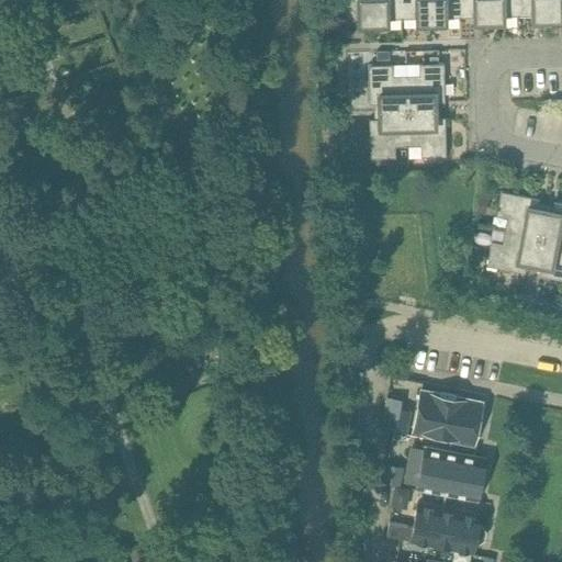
[(363,25),(372,25),(371,0),(341,0),(343,20),(358,19),(358,25),(363,25)]
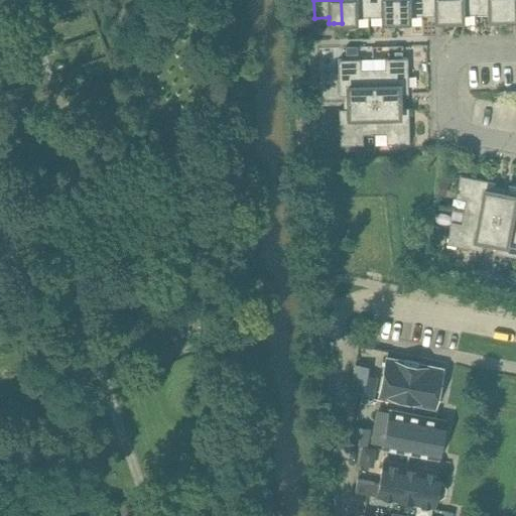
[(341,0),(342,23),(351,22),(356,22),(355,17),(369,17),(368,0),(341,0)]
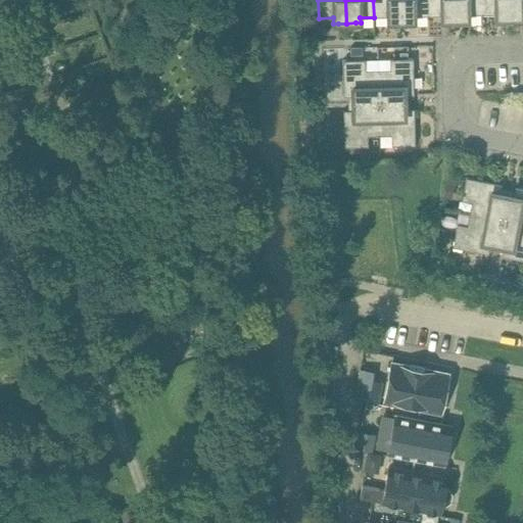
[(373,0),(374,17),(387,16),(387,22),(400,21),(399,0),(373,0)]
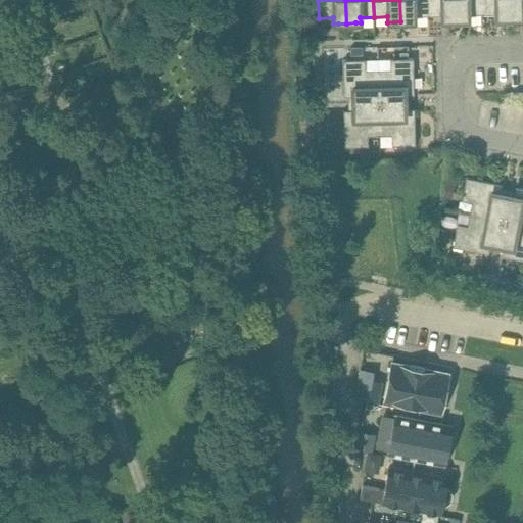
[(428,21),(428,16),(427,0),(399,0),(400,21),(428,21)]
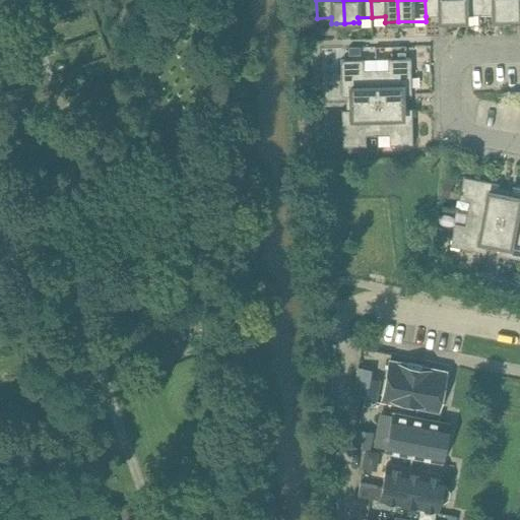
[(425,0),(426,16),(426,21),(452,20),(451,0),(425,0)]
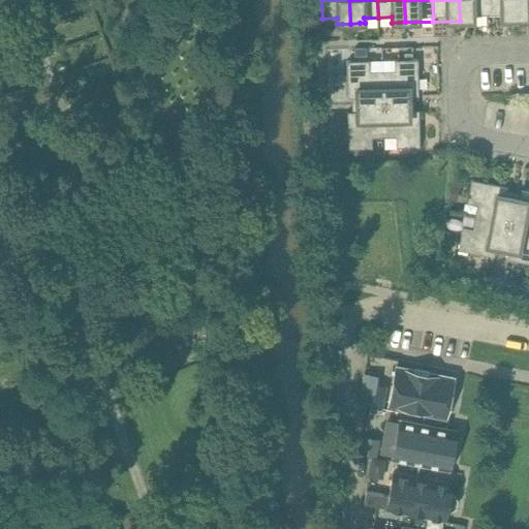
[(459,0),(460,21),(469,21),(473,21),(473,14),(487,14),(486,0),(459,0)]
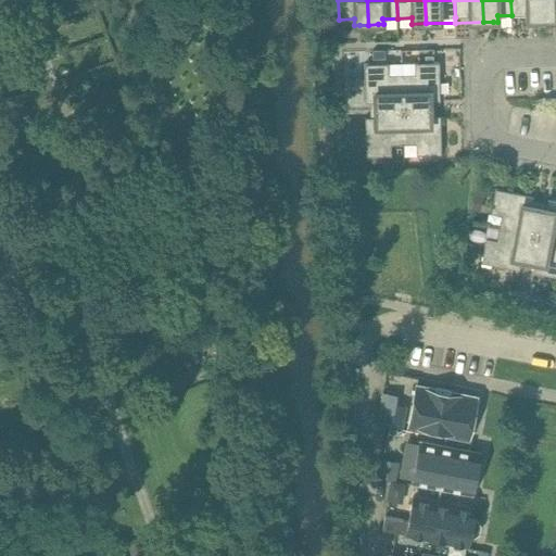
[(510,0),(512,15),(527,15),(527,21),(541,21),(540,0),(510,0)]
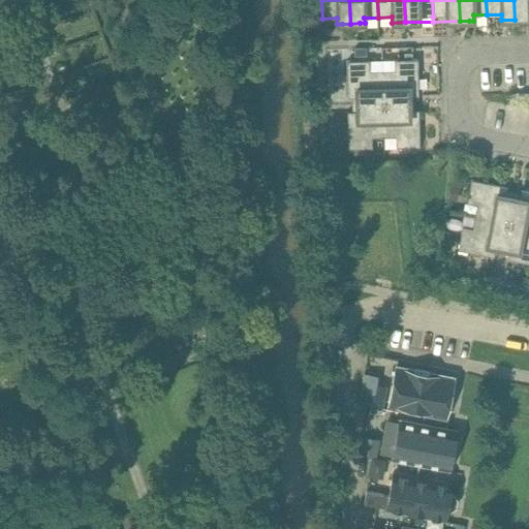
[(528,0),(514,0),(515,20),(524,20),(528,19),(528,13),(528,0)]
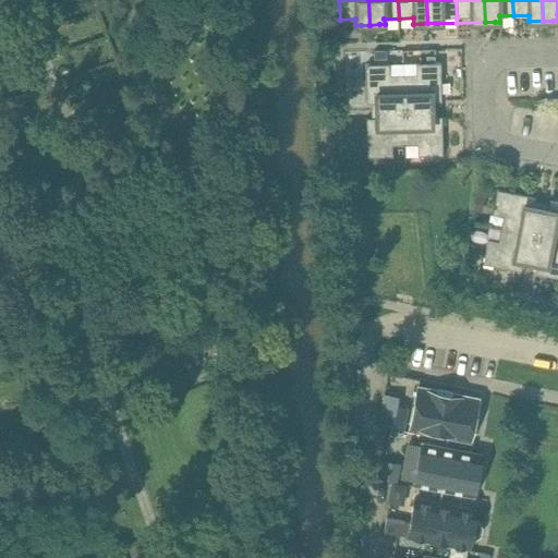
[(403,109),(431,109),(431,101),(440,101),(440,62),(415,63),(415,74),(402,74),(403,109)]
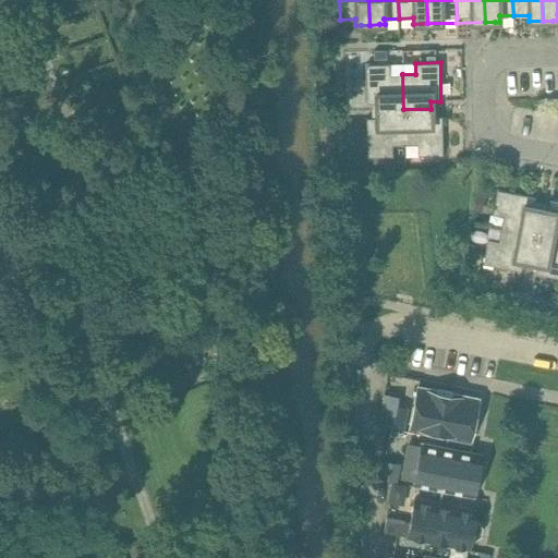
[(375,102),(376,110),(403,109),(402,74),(390,74),(389,63),(364,64),(365,102),(375,102)]
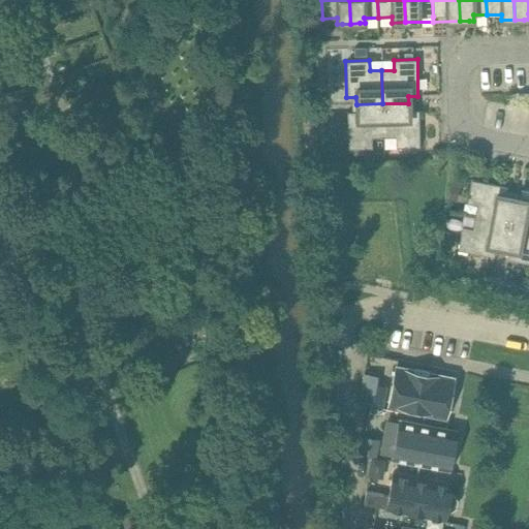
[(382,103),(356,104),(356,112),(347,112),(348,149),(372,148),(371,137),(383,136),(382,103)]
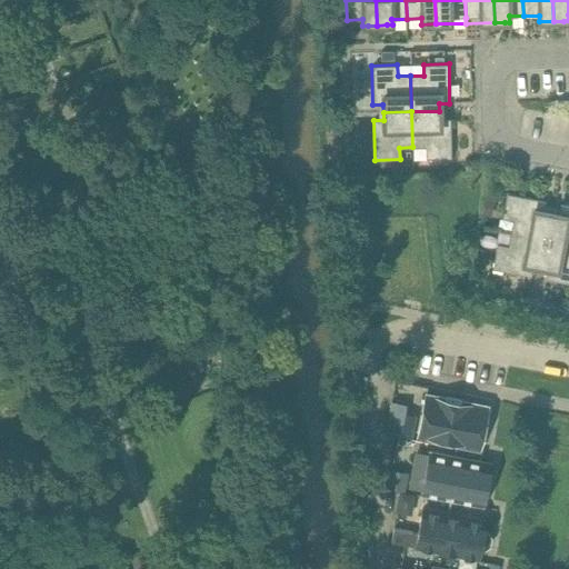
[(439,111),(411,111),(412,147),(425,147),(426,158),(451,158),(450,118),(440,118),(439,111)]
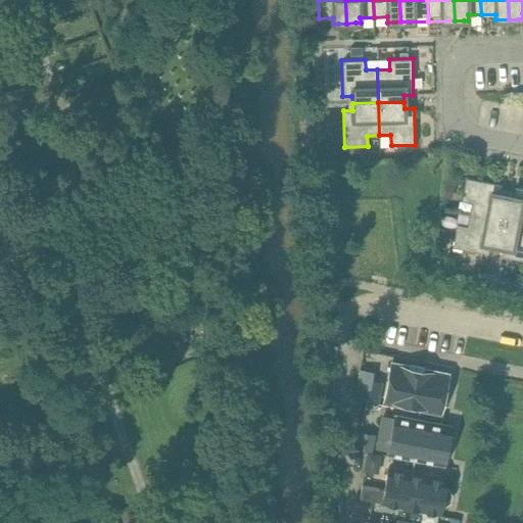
[(502,220),(506,194),(500,193),(502,184),(465,177),(461,200),(471,202),(469,214),(502,220)]
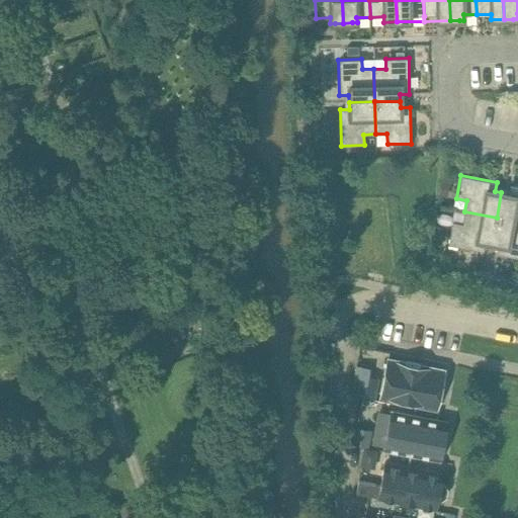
[(501,192),(497,218),(517,222),(517,186),(510,185),(508,194),(501,192)]
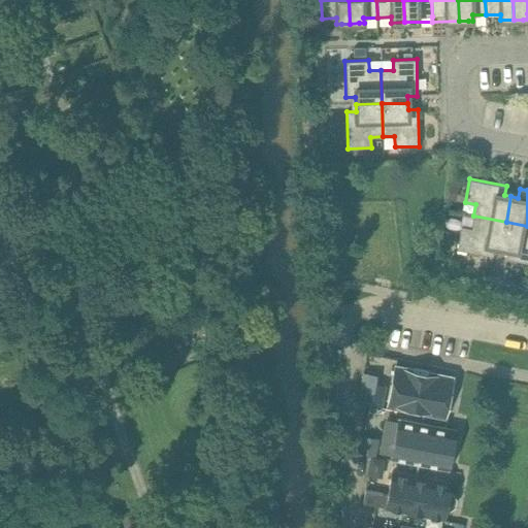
[(494,252),(500,253),(506,222),(473,216),(471,228),(461,226),(456,249),(493,256),(494,252)]
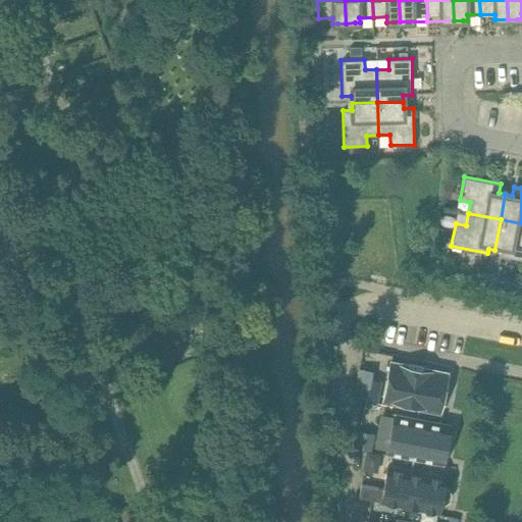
[(521,223),(501,219),(494,250),(502,251),(501,256),(521,259),(521,223)]
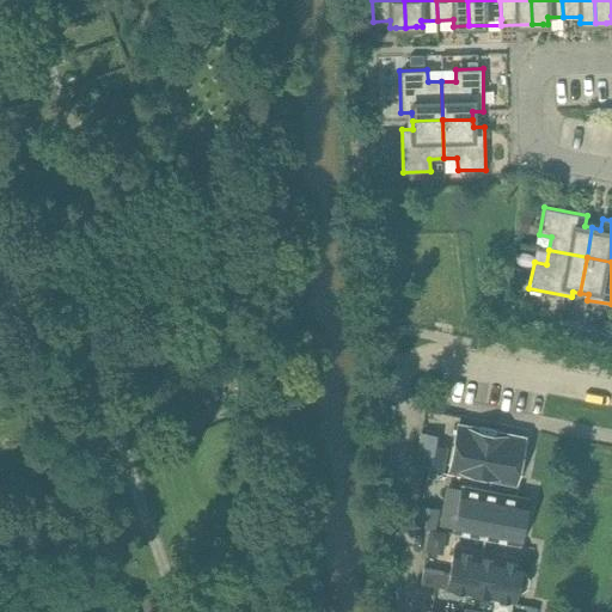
[(516,473),(520,471),(524,450),(521,446),(521,445),(524,438),(458,424),(450,470),(514,483),(516,473)]
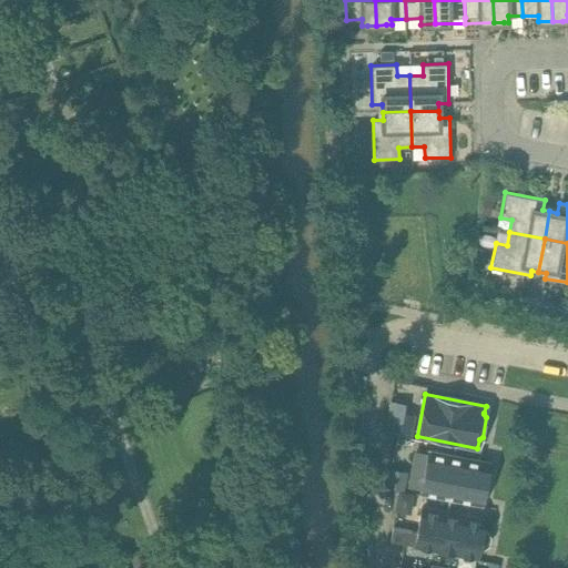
[(422,493),(480,504),(488,463),(429,452),(422,493)]
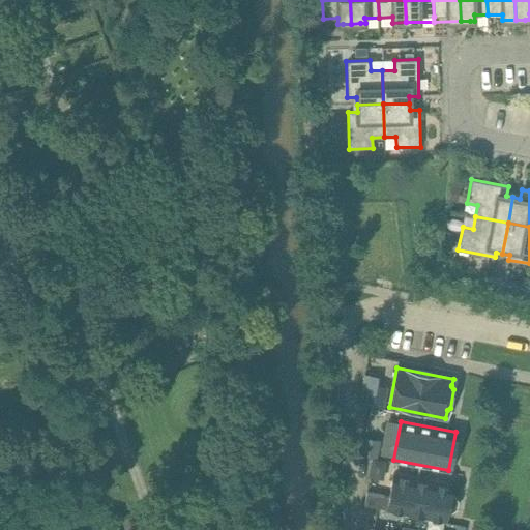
[(452,486),(393,474),(388,496),(366,492),(364,504),(445,520),(447,510),(451,511),(457,508),(458,500),(454,495),(450,494),(452,486)]
